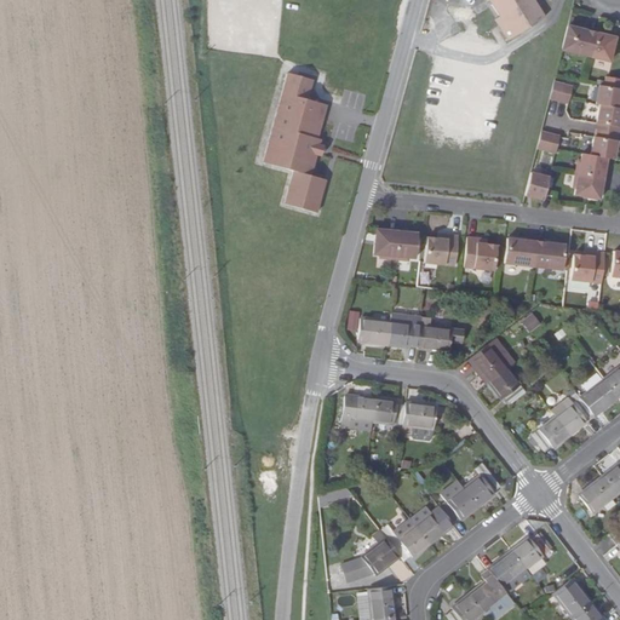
[(213,0),(213,16),(233,17),(233,0),(213,0)]
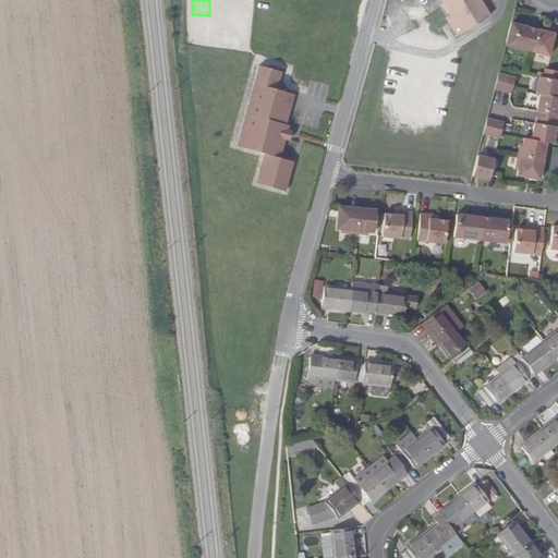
[(316,16),(319,0),(316,0),(304,0),(302,13),(316,16)]
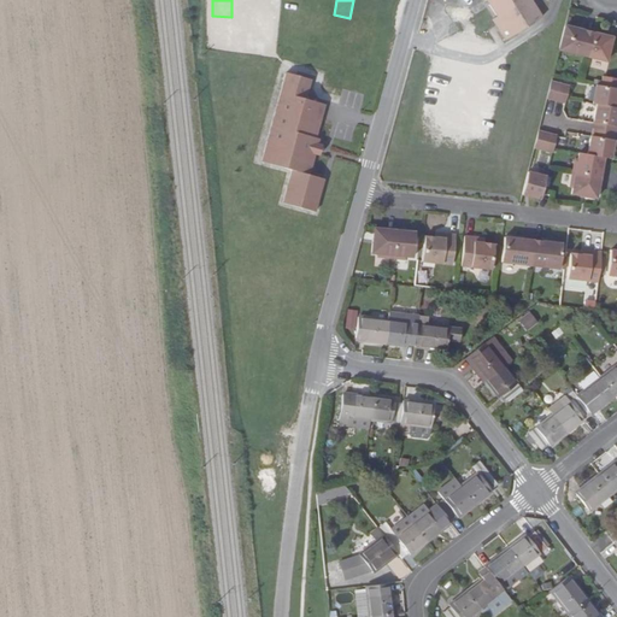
[(499,22),(504,30),(499,34),(506,43),(542,19),(529,0),(485,0),(489,6),(499,22)]
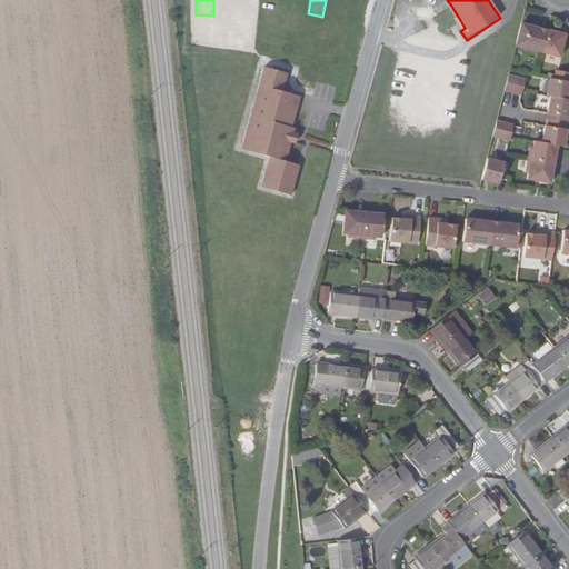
[(460,20),(450,26),(460,31),(465,28),(460,20)]
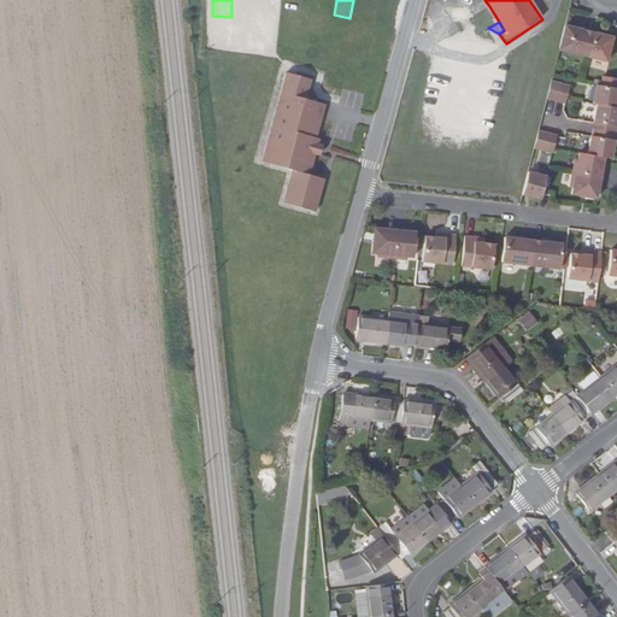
[(580,34),(581,30),(571,28),(565,52),(610,62),(616,37),(589,31),(588,35),(580,34)]
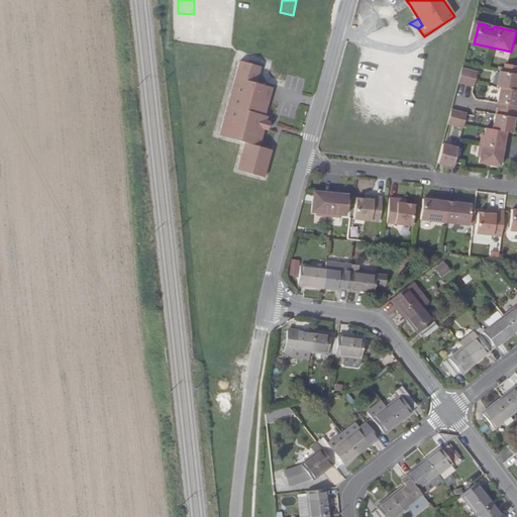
[(260,57),(265,42),(249,38),(245,53),(260,57)]
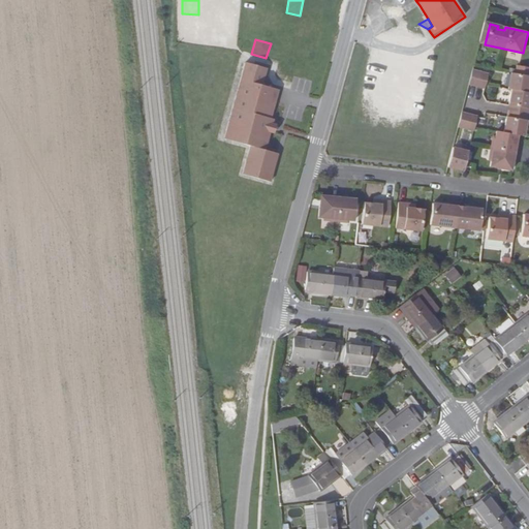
[(249,148),(242,176),(270,184),(277,154),(266,151),(270,135),(274,136),(275,132),(270,129),(273,120),(250,118),(252,115),(272,117),(279,90),(262,87),(267,69),(245,63),(223,142),(249,148)]
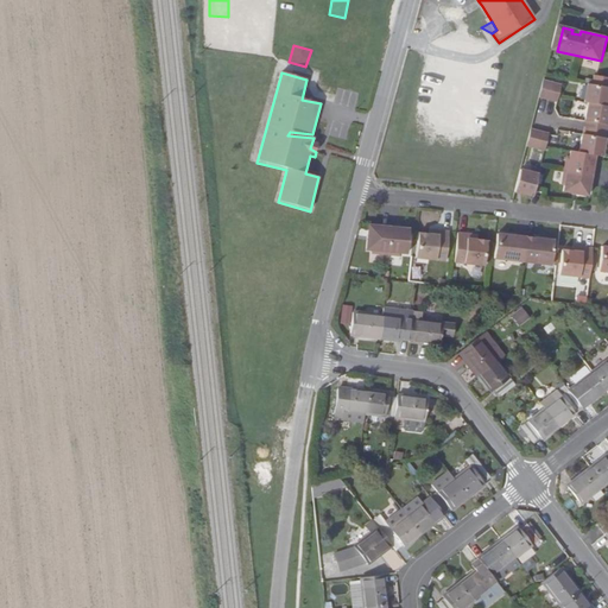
[(595,106),(590,124),(607,127),(607,78),(600,77),(599,87),(594,86),(590,106),(595,106)]
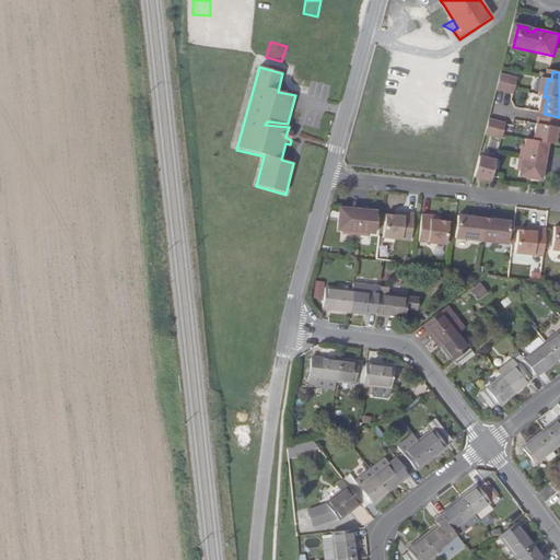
[(312,72),(310,79),(326,83),(328,77),(312,72)]
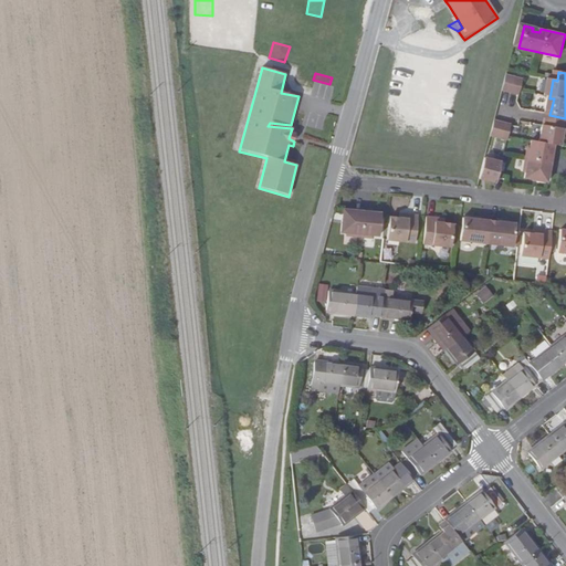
[(523,97),(526,82),(510,77),(506,93),(523,97)]
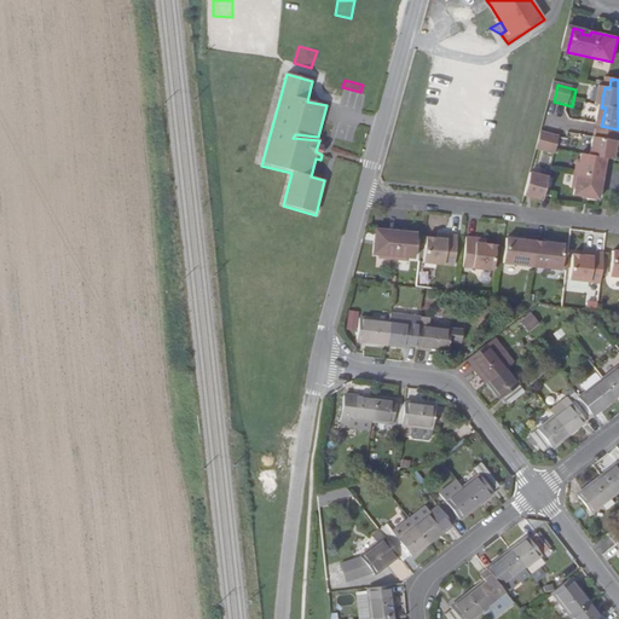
[(217,128),(237,127),(236,111),(217,113),(217,128)]
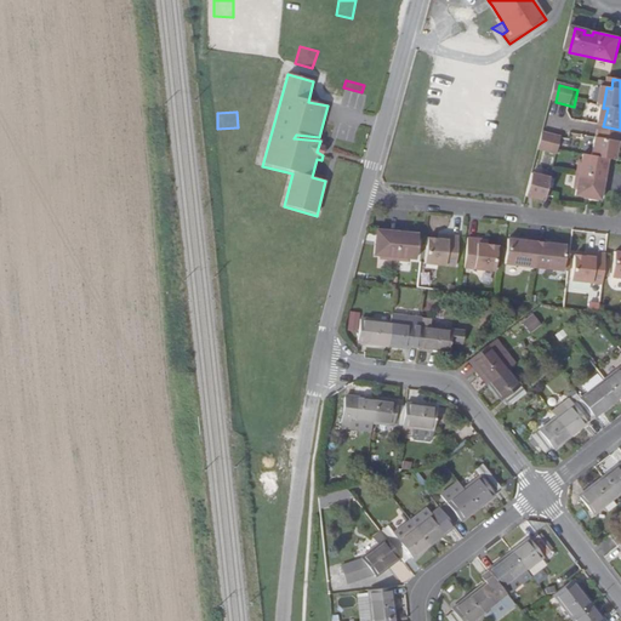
[(564,141),(547,136),(543,152),(560,155),(564,141)]
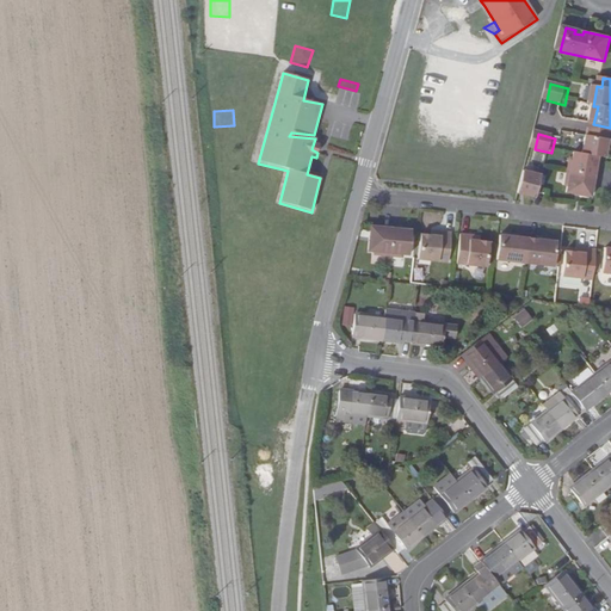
[(605,159),(610,160),(610,156),(610,141),(591,137),(587,155),(581,155),(580,165),(576,165),(574,185),(576,185),(574,196),(598,201),(599,190),(602,190),(604,180),(602,179),(605,159)]
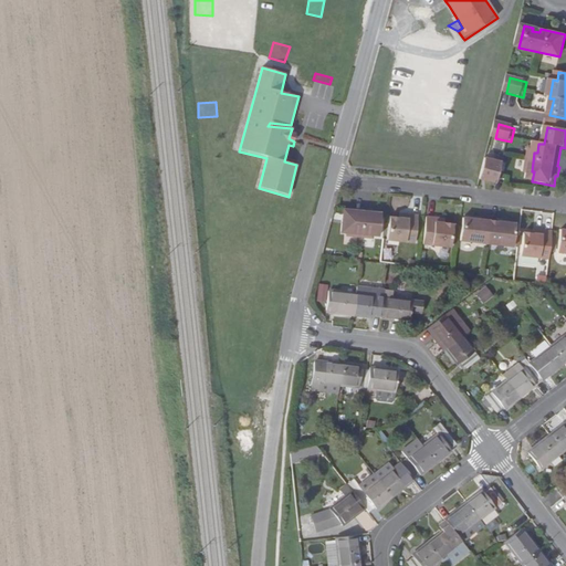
[(505,163),(489,159),(484,180),(500,184),(505,163)]
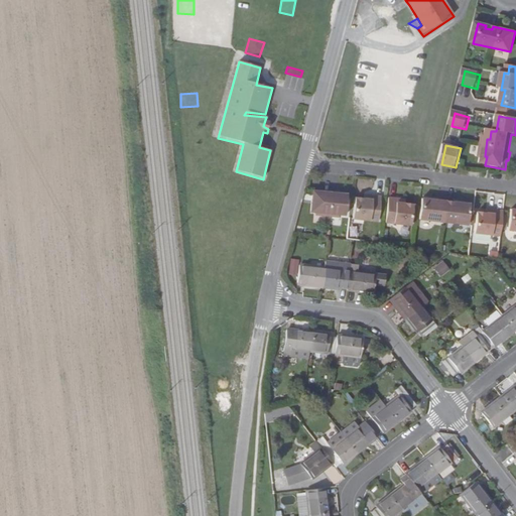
[(331,194),(331,195),(321,194),(318,215),(328,216),(328,218),(344,220),(344,218),(355,218),(356,198),(339,196),(339,195),(331,194)]
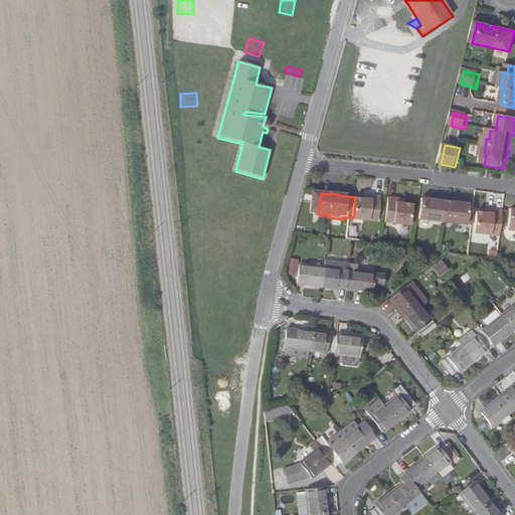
[(381,199),(381,203),(375,202),(367,201),(364,221),(389,225),(392,201),(381,199)]
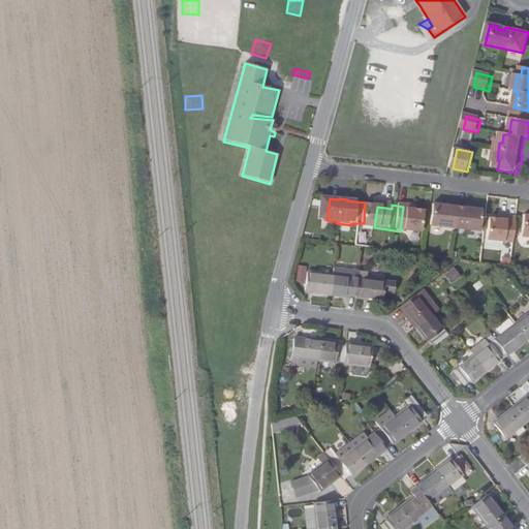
[(431,214),(425,213),(426,209),(415,208),(411,232),(437,237),(440,215),(431,214)]
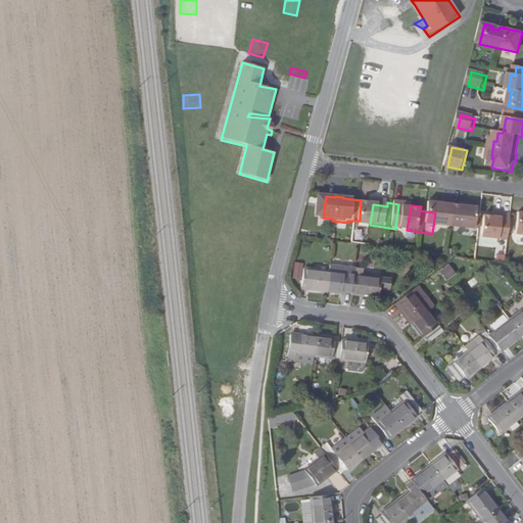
[(463,211),(457,210),(457,207),(447,206),(445,228),(477,232),(479,210),(470,209),(470,212),(463,211)]
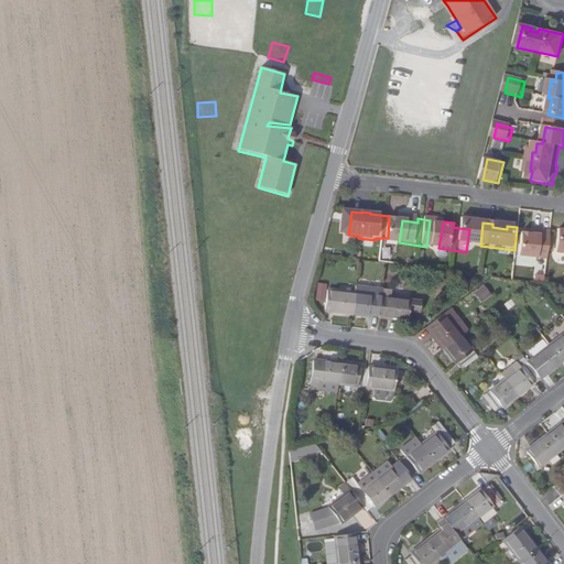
[(544,235),(544,238),(537,238),(529,237),(525,260),(553,263),(556,236),(544,235)]
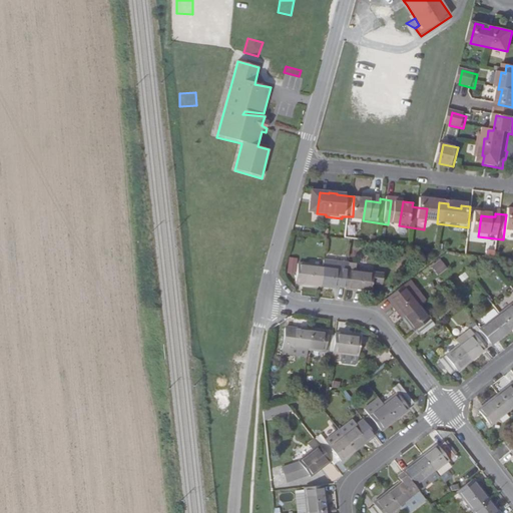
[(221,245),(221,259),(237,259),(236,245),(221,245)]
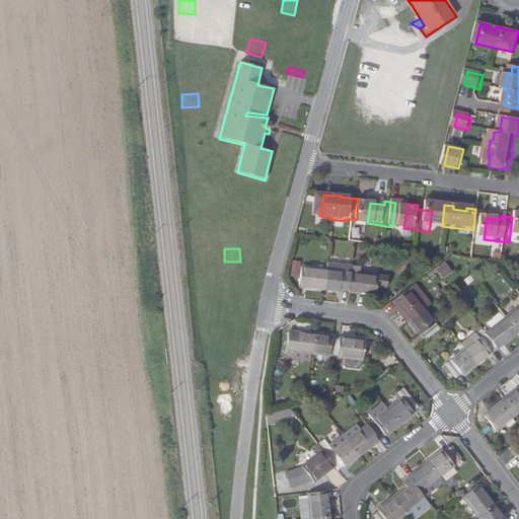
[(352,265),(325,262),(324,269),(322,288),(341,290),(342,289),(349,290),(352,265)]
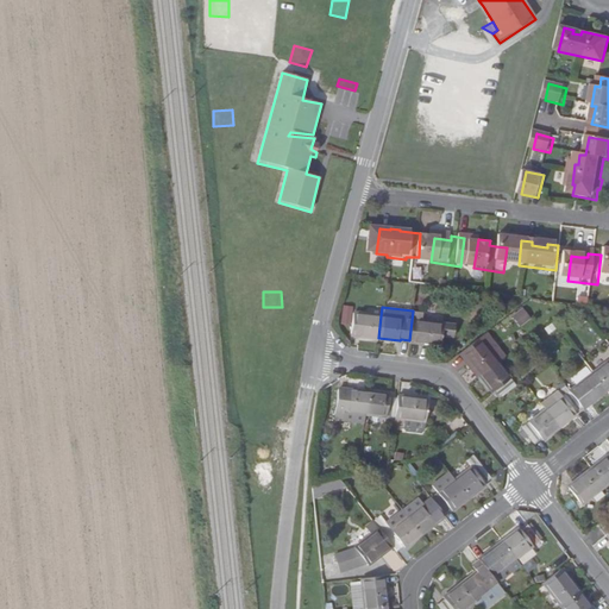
[(518,327),(529,318),(520,307),(509,316),(518,327)]
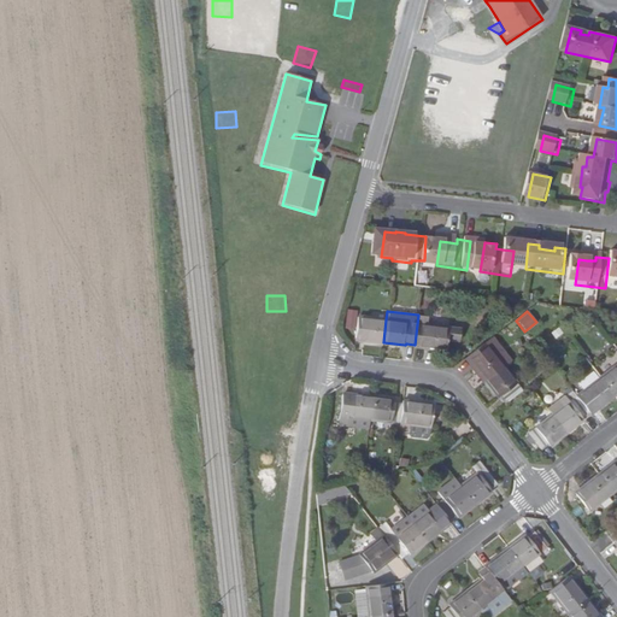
[(418,315),(415,345),(413,346),(445,350),(447,327),(425,324),(427,315),(418,313),(418,315)]
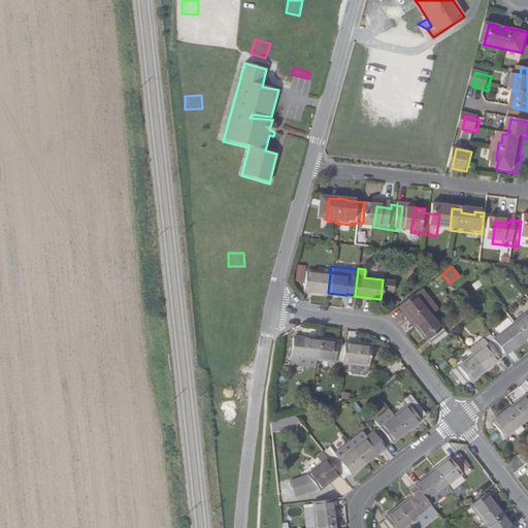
[(330,273),(304,270),(302,289),(311,290),(311,291),(328,293),(330,273)]
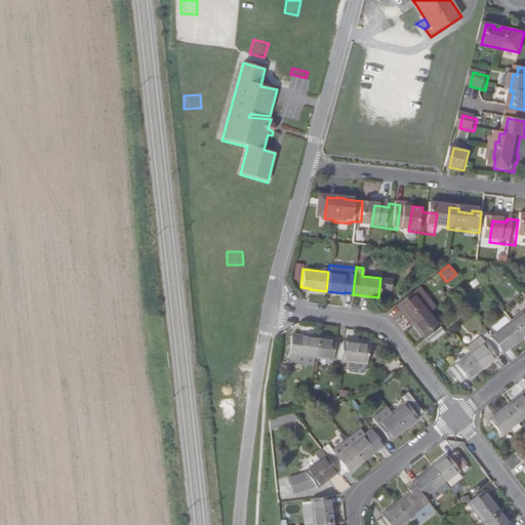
[(230,286),(237,284),(234,271),(228,272),(230,286)]
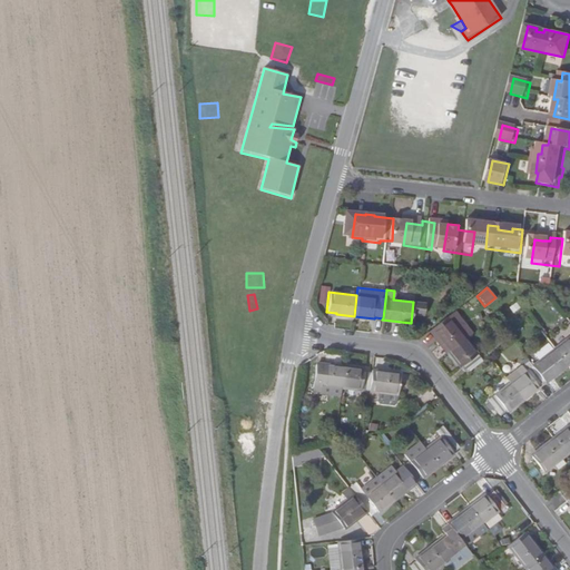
[(445,318),(429,331),(445,352),(462,340),(445,318)]
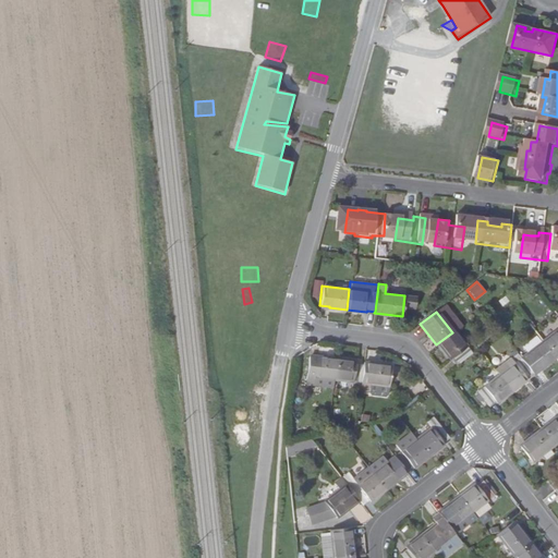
[(557,327),(541,341),(554,358),(557,353),(557,327)]
